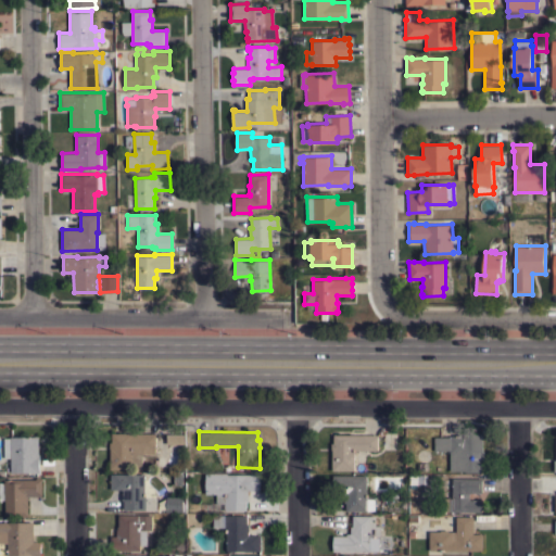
[(155,433),(155,454),(141,454),(141,466),(133,466),(133,469),(110,469),(110,449),(110,442),(111,442),(111,432),(155,433)]
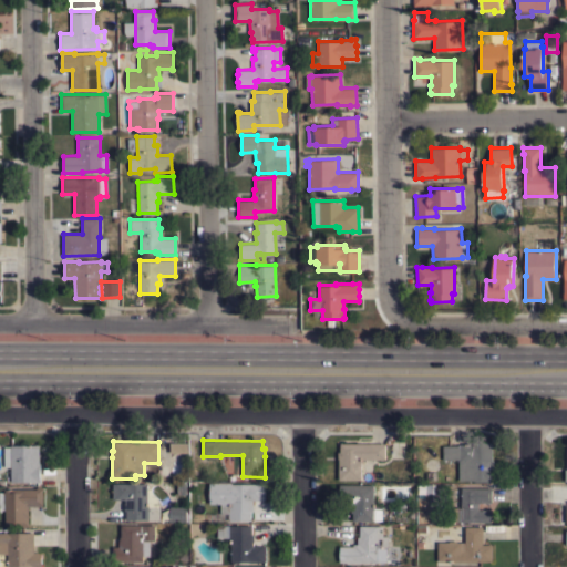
[(187,443),(187,453),(169,452),(171,442),(187,443)]
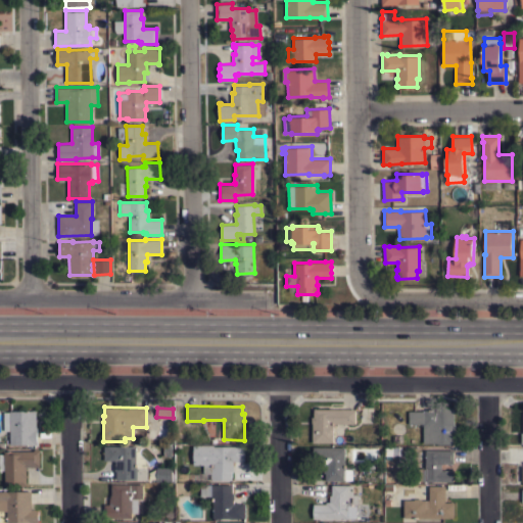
[(454,424),(455,424),(455,433),(453,433),(453,443),(448,443),(438,444),(438,443),(423,443),(423,423),(409,424),(409,411),(424,411),(424,410),(434,410),(434,408),(454,408),(454,424)]
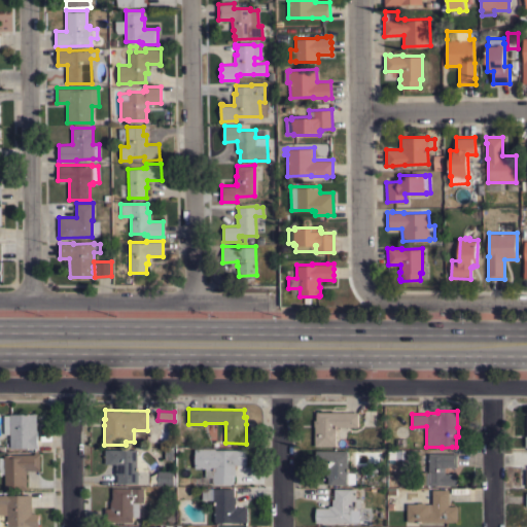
[(358,412),(358,426),(336,426),(336,446),(314,446),(315,427),(314,427),(314,420),(316,420),(316,412),(358,412)]
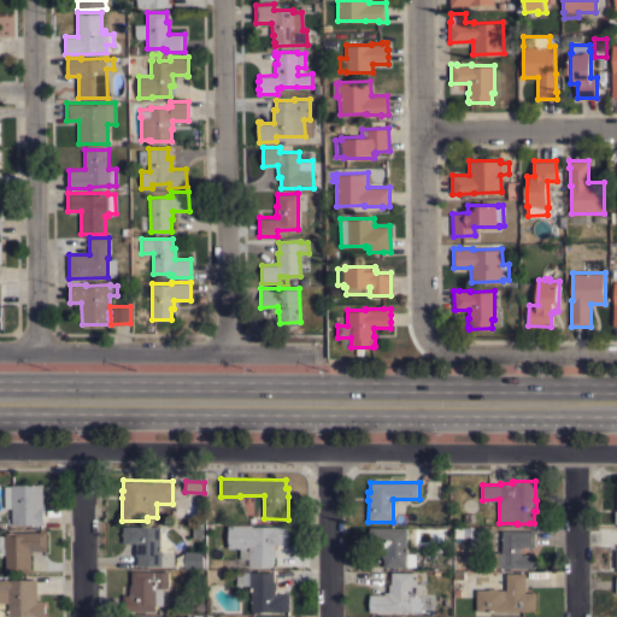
[(12,507),(5,507),(5,486),(12,486),(12,485),(43,483),(43,504),(45,504),(45,524),(12,524),(12,507)]
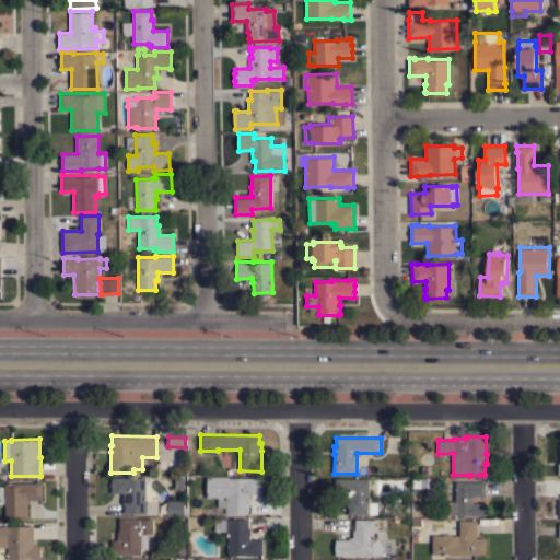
[(184,489),(176,488),(176,487),(172,487),(172,477),(175,477),(176,476),(184,476),(184,489)]
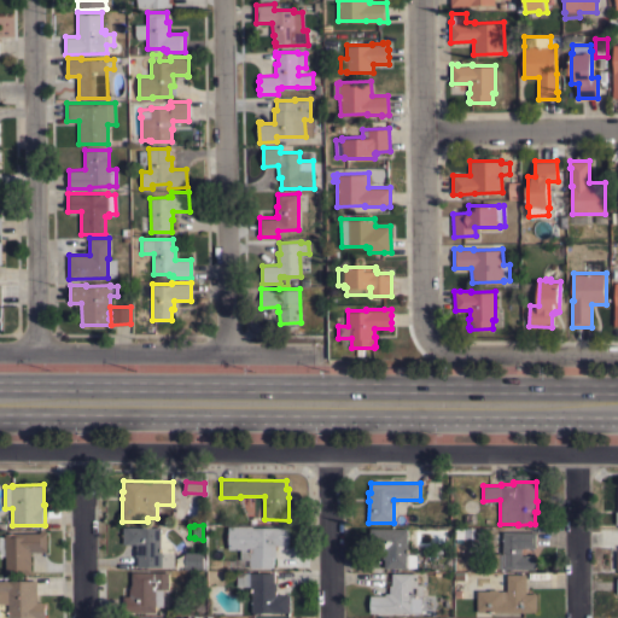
[(252,525),(252,528),(289,528),(289,544),(275,544),(275,549),(277,549),(277,557),(274,557),(274,567),(250,567),(250,559),(240,559),(240,549),(228,549),(228,525),(252,525)]
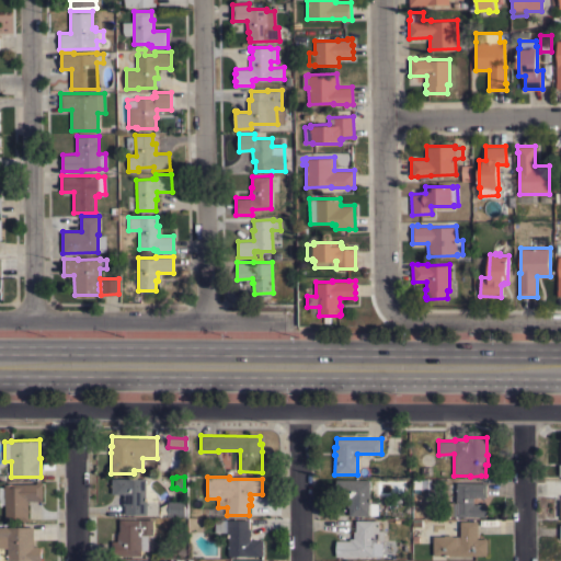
[(158,514),(125,514),(125,505),(123,505),(123,499),(124,499),(124,493),(112,493),(112,478),(146,478),(146,483),(149,483),(150,488),(156,493),(158,502),(158,514)]
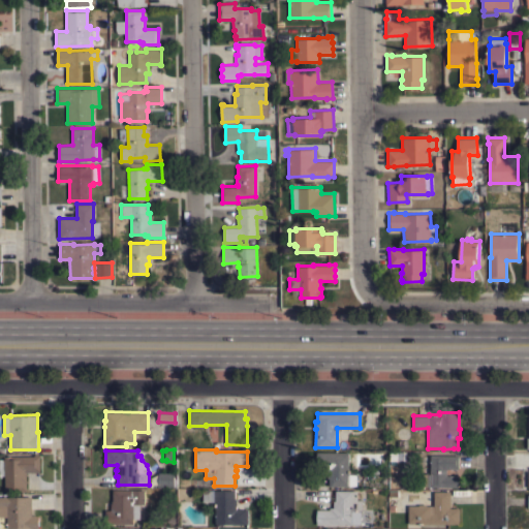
[(348,474),(356,474),(356,486),(350,486),(329,486),(329,477),(327,477),(327,471),(328,471),(328,465),(316,465),(316,452),(348,452),(348,474)]
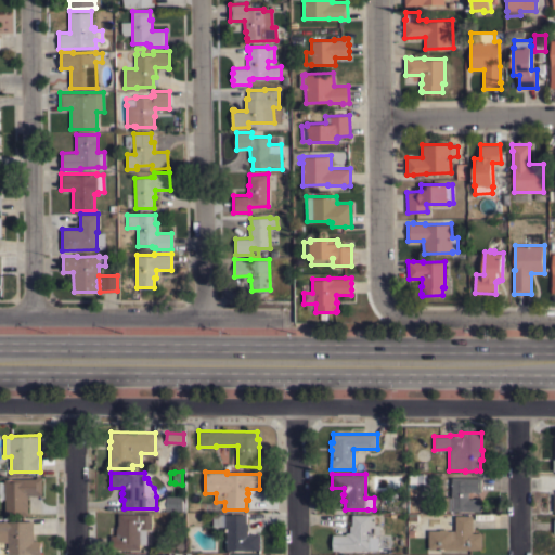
[(5,499),(0,499),(0,481),(4,481),(4,478),(36,478),(36,477),(42,477),(42,495),(27,495),(28,515),(22,516),(22,514),(5,514),(5,499)]
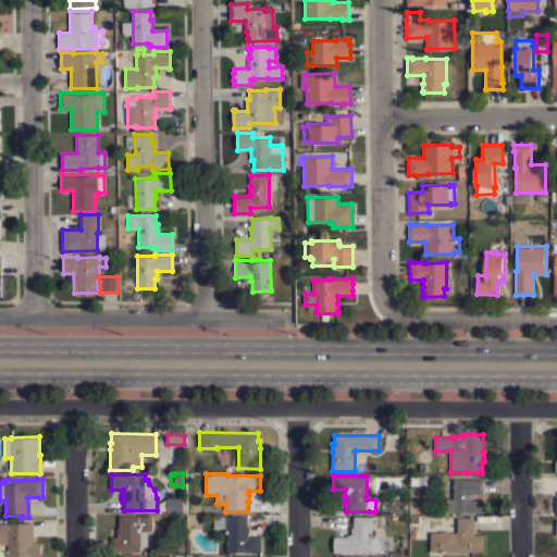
[(483,479),(483,494),(470,494),(470,500),(483,500),(483,512),(445,512),(445,498),(453,498),(453,479),(483,479)]
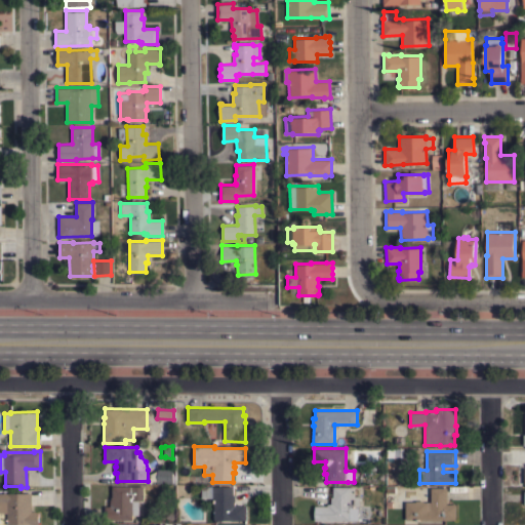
[(150,483),(150,474),(157,470),(157,469),(172,469),(172,475),(174,475),(174,482),(172,482),(172,483),(150,483)]
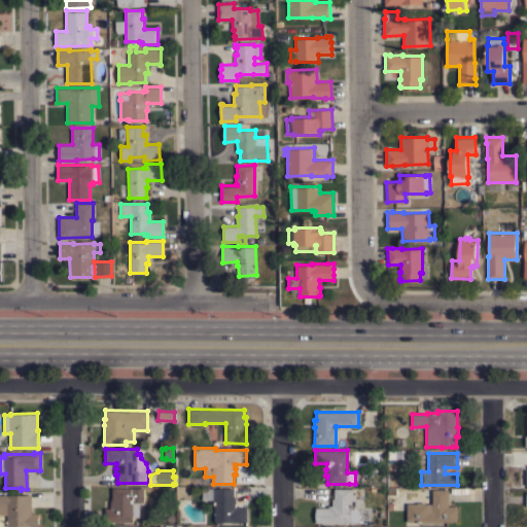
[(144,488),(144,502),(139,502),(139,517),(133,517),(133,522),(105,521),(105,507),(110,507),(110,501),(111,501),(111,498),(112,498),(112,488),(144,488)]
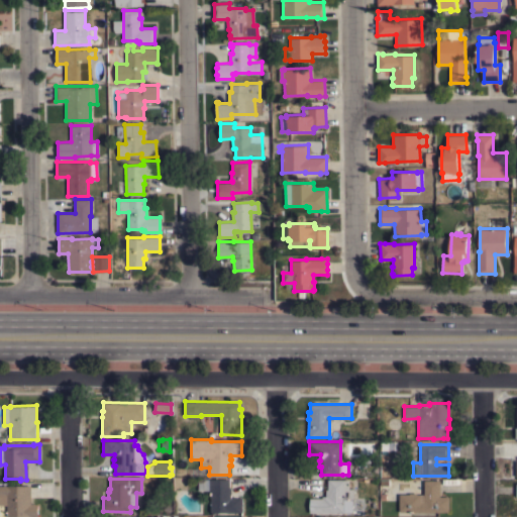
[(198,479),(229,479),(229,488),(231,488),(231,494),(230,494),(230,498),(242,498),(242,512),(210,512),(210,496),(198,490),(198,479)]
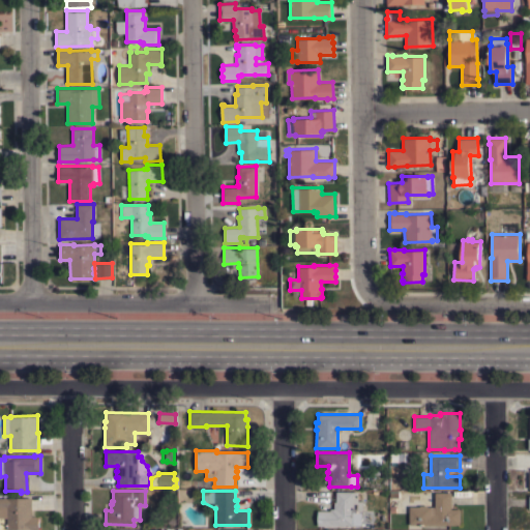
[(357,492),(357,500),(362,500),(362,511),(360,511),(360,525),(352,525),(352,526),(318,525),(318,510),(330,510),(330,508),(333,508),(333,501),(335,501),(335,492),(357,492)]
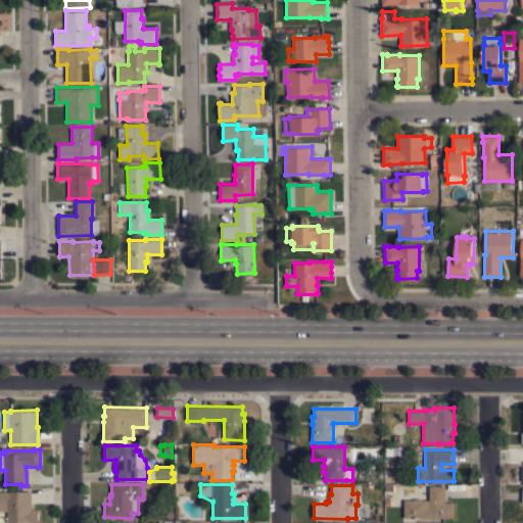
[(403,517),(403,500),(414,500),(415,498),(421,498),(422,500),(429,500),(429,485),(444,485),(444,503),(454,503),(454,518),(403,517)]
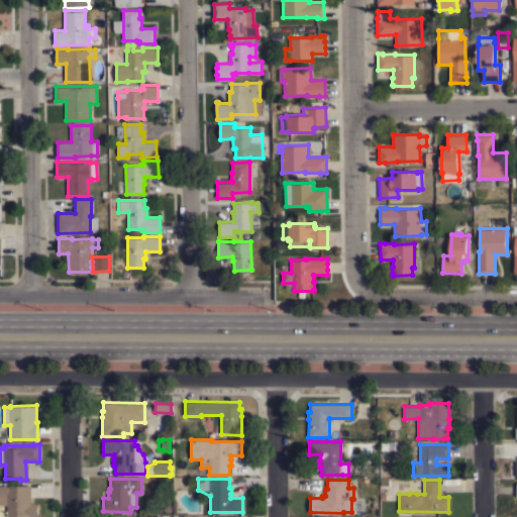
[(31,503),(35,503),(35,504),(38,504),(38,516),(7,516),(7,505),(0,505),(0,486),(30,486),(31,503)]
